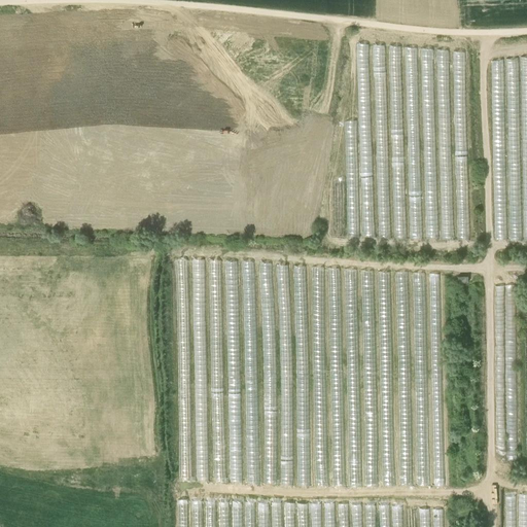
[(358,43),(358,57),(369,57),(369,42),(358,43)]
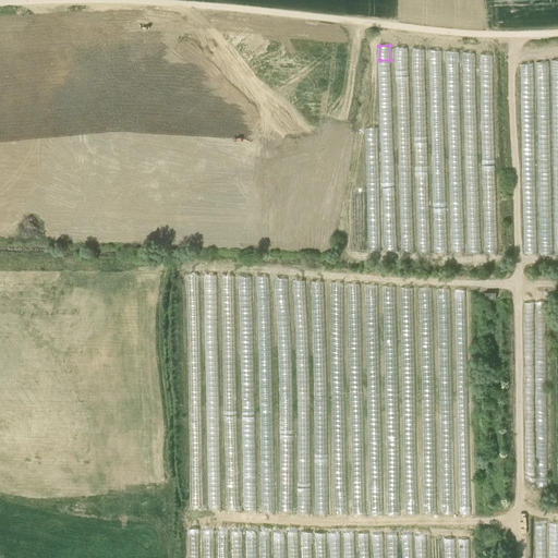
[(540,190),(542,253),(553,253),(550,197),(545,198),(545,190),(540,190)]
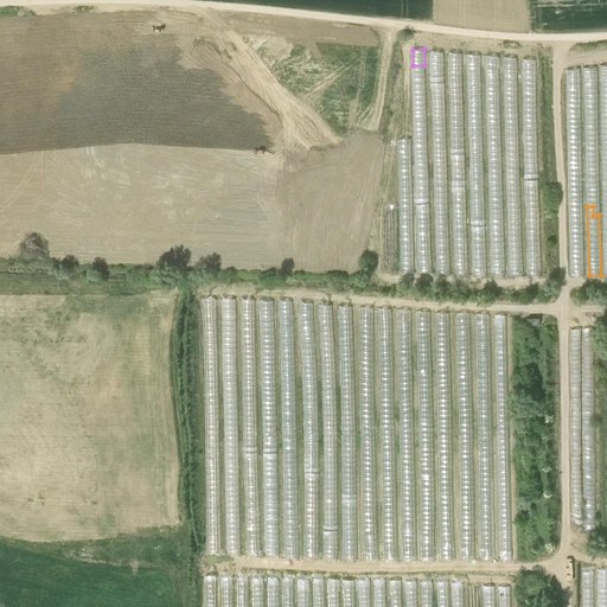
[(541,274),(540,215),(526,216),(529,274),(541,274)]
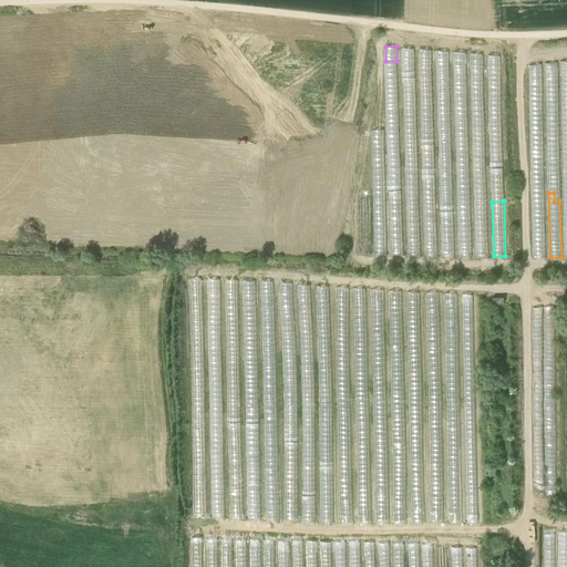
[(536,256),(545,256),(543,200),(535,200),(536,256)]
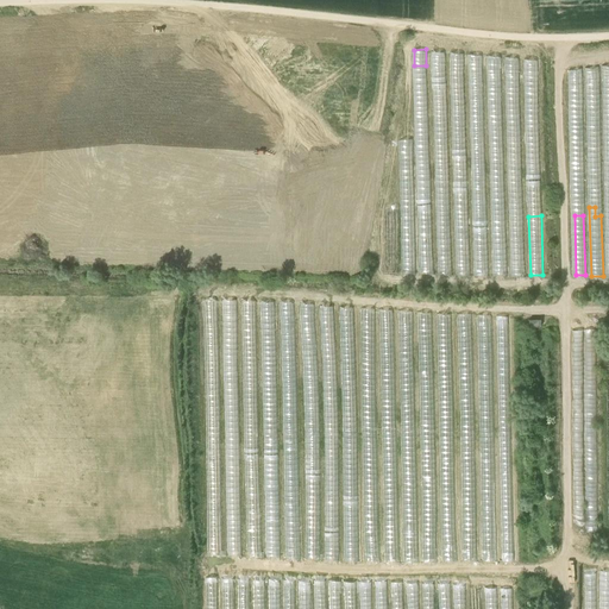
[(457,274),(470,272),(469,231),(456,231),(457,274)]
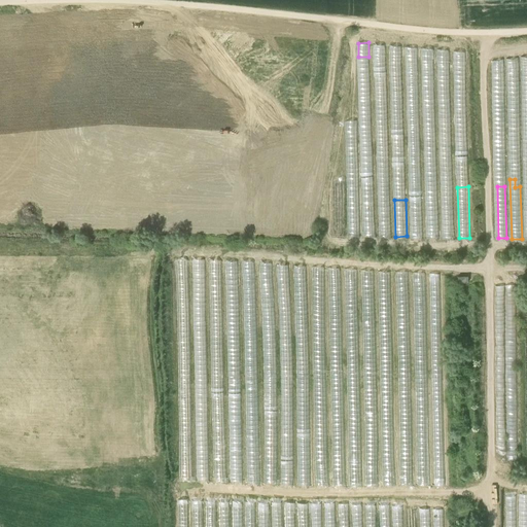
[(438,237),(437,200),(433,200),(434,208),(427,209),(428,237),(438,237)]
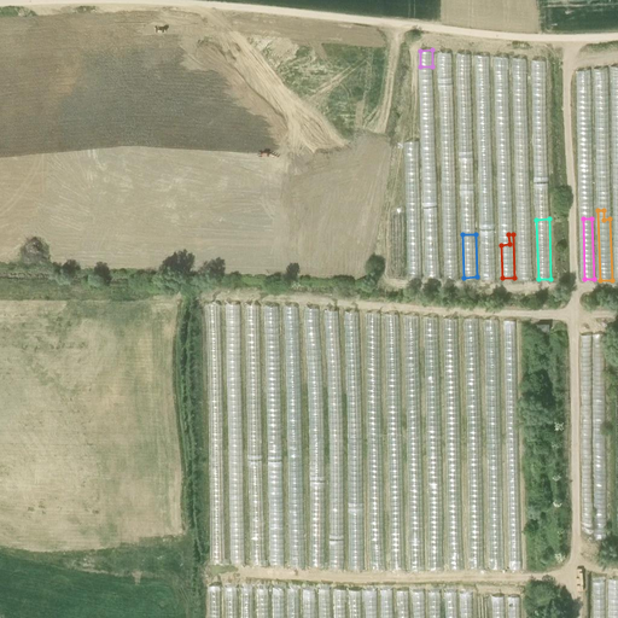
[(445,242),(445,277),(459,277),(458,240),(445,242)]
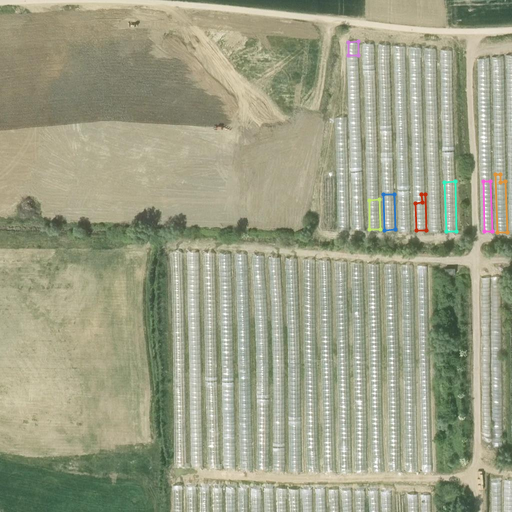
[(433,200),(429,200),(430,231),(441,231),(440,208),(433,208),(433,200)]
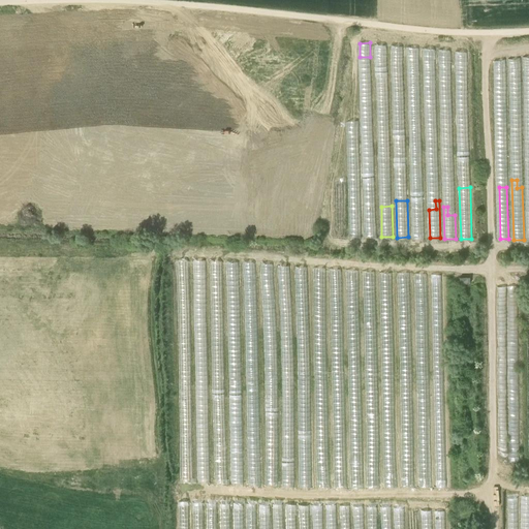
[(413,238),(424,238),(424,210),(412,210),(413,238)]
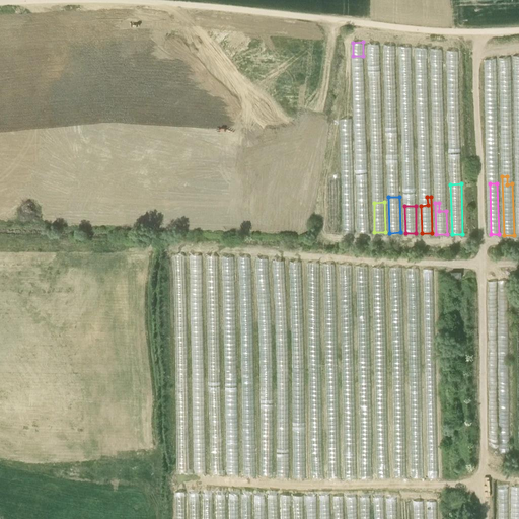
[(369,231),(369,210),(359,209),(358,231),(369,231)]
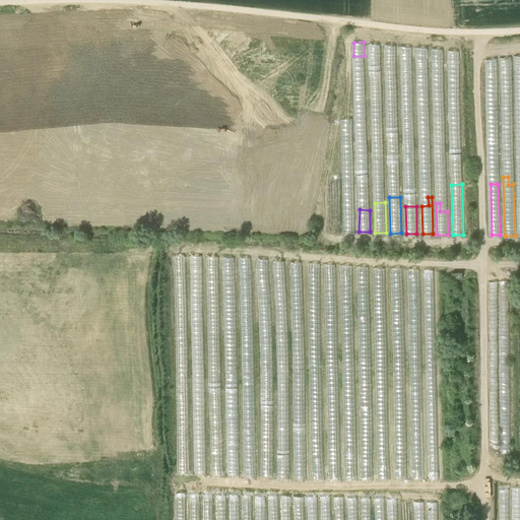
[(344,232),(354,232),(354,216),(345,215),(344,232)]
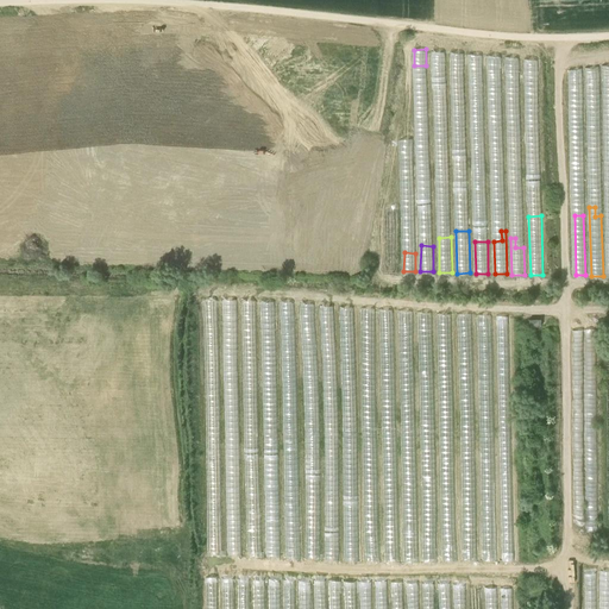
[(205,309),(217,309),(218,299),(205,299),(205,309)]
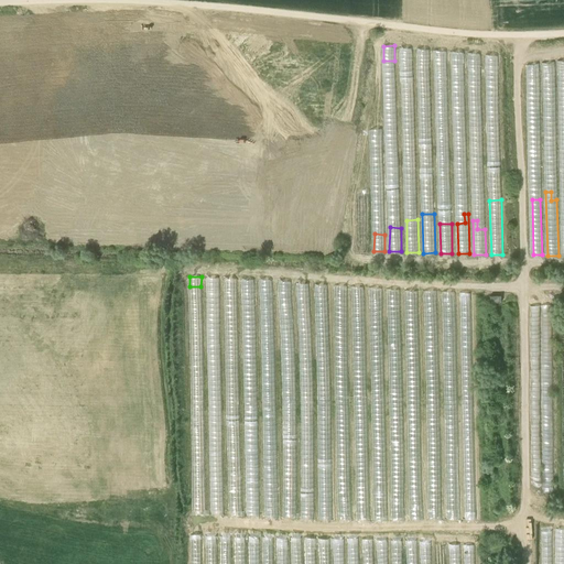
[(548,331),(552,331),(552,304),(539,304),(539,322),(548,322),(548,331)]
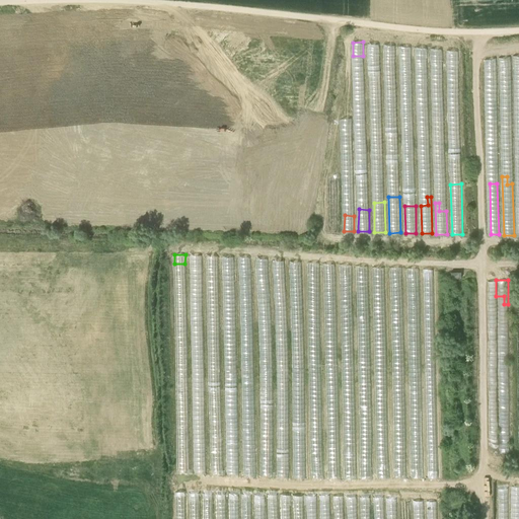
[(289,475),(289,459),(279,459),(279,475),(289,475)]
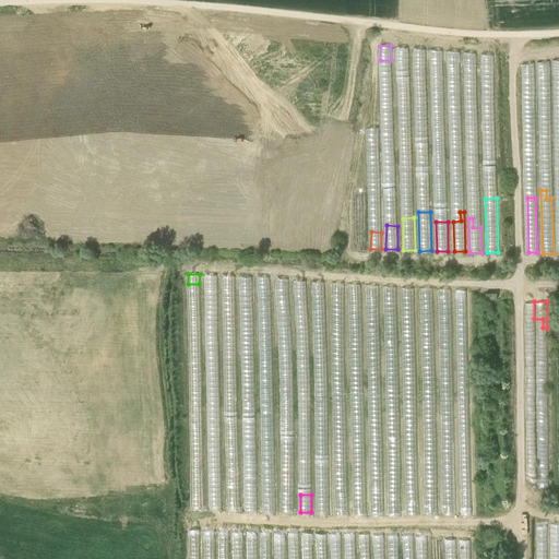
[(462,554),(466,554),(466,558),(467,558),(471,558),(470,539),(461,539),(462,554)]
